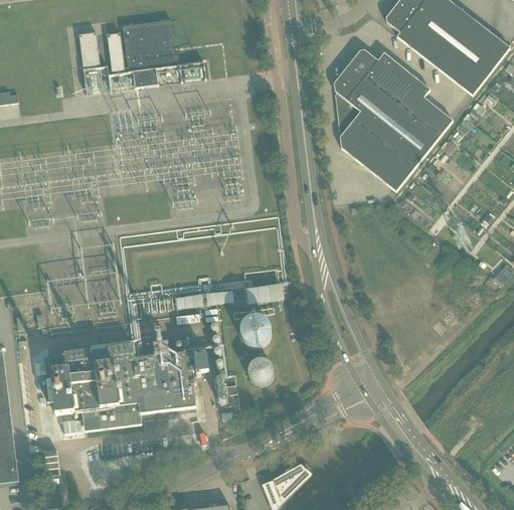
[(509,45),(450,0),(396,0),(385,16),(385,20),(398,30),(395,34),(472,94),(509,45)]
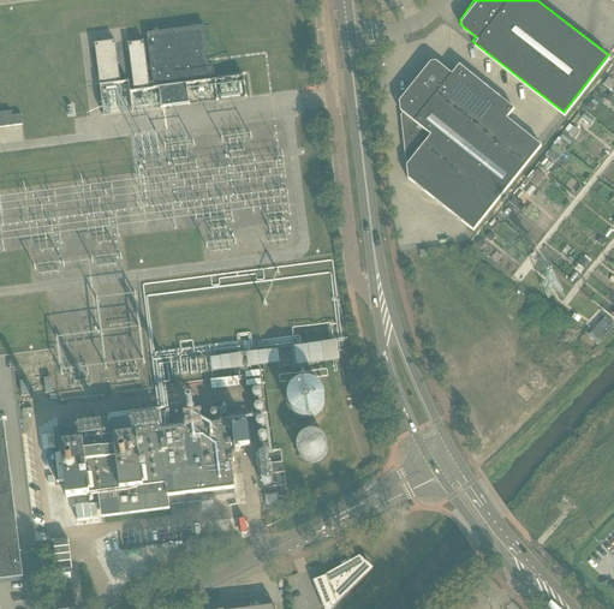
[(246,91),(245,91),(243,72),(210,76),(209,72),(213,71),(212,60),(208,60),(203,22),(145,29),(151,78),(148,78),(143,36),(142,36),(142,37),(127,39),(126,39),(133,87),(129,87),(131,106),(246,91)]
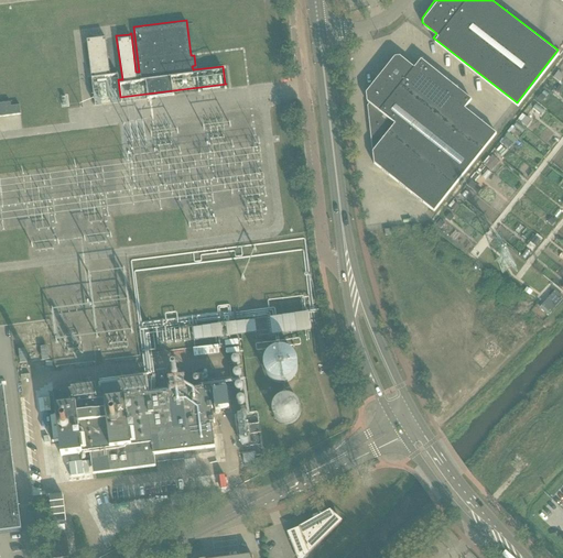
[(120,97),(118,79),(117,70),(109,72),(105,33),(86,35),(94,100),(120,97)]
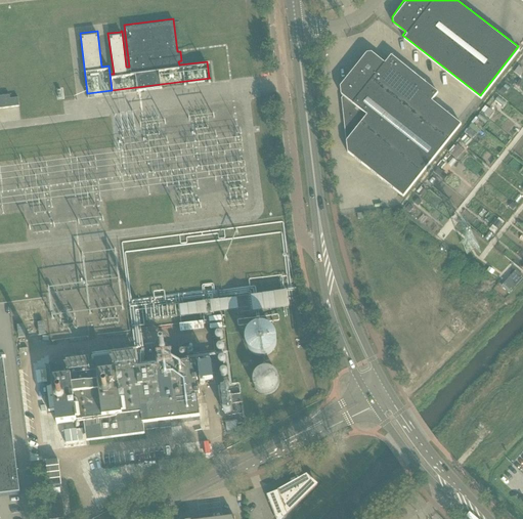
[(437,89),(398,58),(390,51),(384,59),(371,49),(365,49),(361,54),(339,83),(340,91),(342,92),(340,94),(345,134),(346,135),(345,137),(346,148),(402,193),(460,121),(431,97),(437,89)]
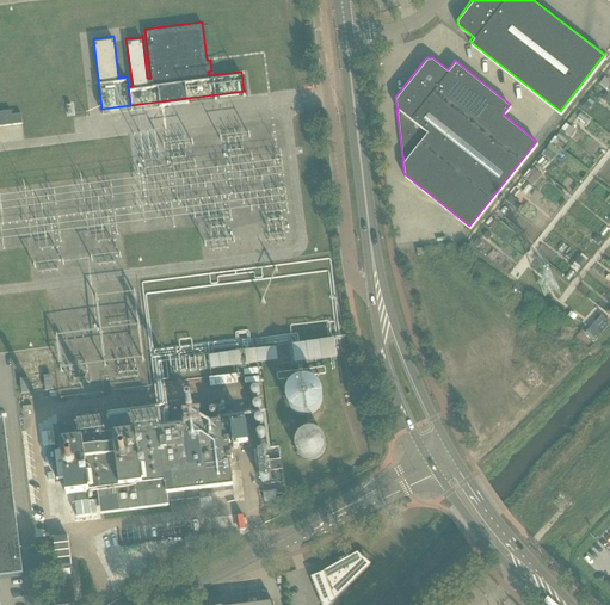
[(599,74),(607,80),(609,75),(609,69),(607,66),(599,74)]
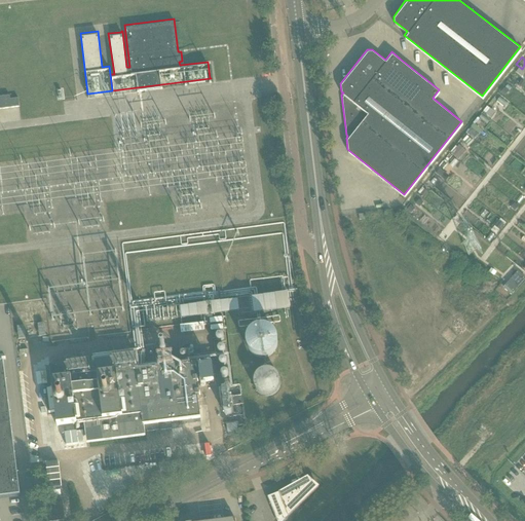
[(8,91),(0,92),(2,105),(10,104),(9,95),(8,91)]
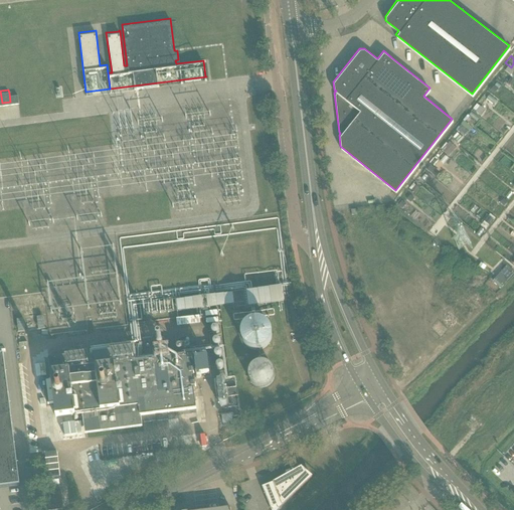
[(17,92),(9,93),(10,102),(18,101),(17,92)]
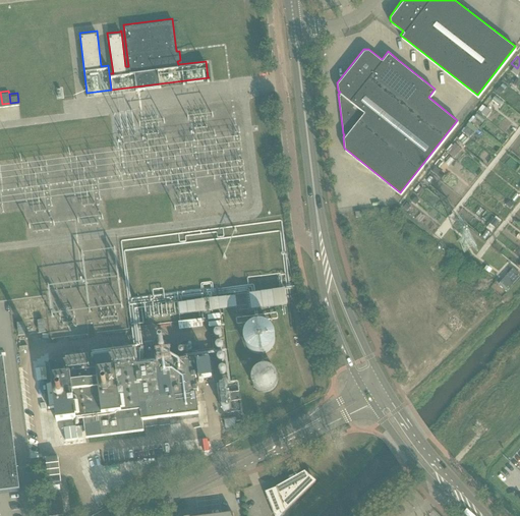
[(501,280),(499,282),(505,287),(519,271),(512,265),(500,279),(501,280)]
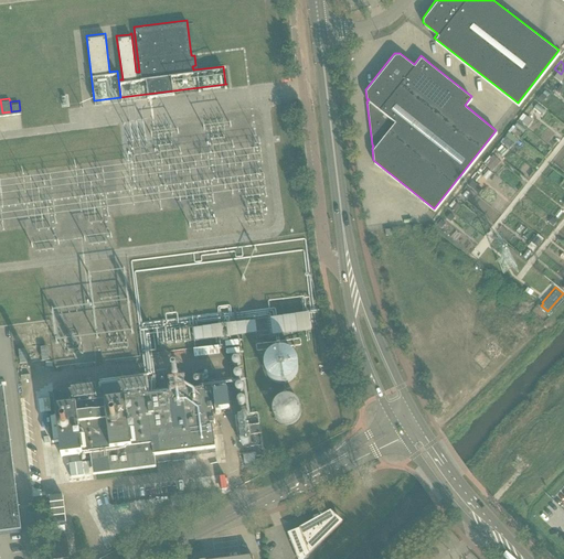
[(18,345),(19,358),(27,357),(25,344),(18,345)]
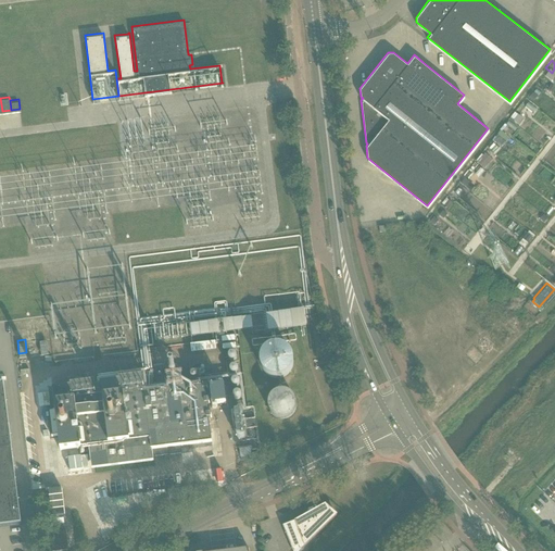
[(288,343),(277,341),(266,347),(262,358),(265,368),(275,375),(286,374),(294,365),(295,353),(288,343)]
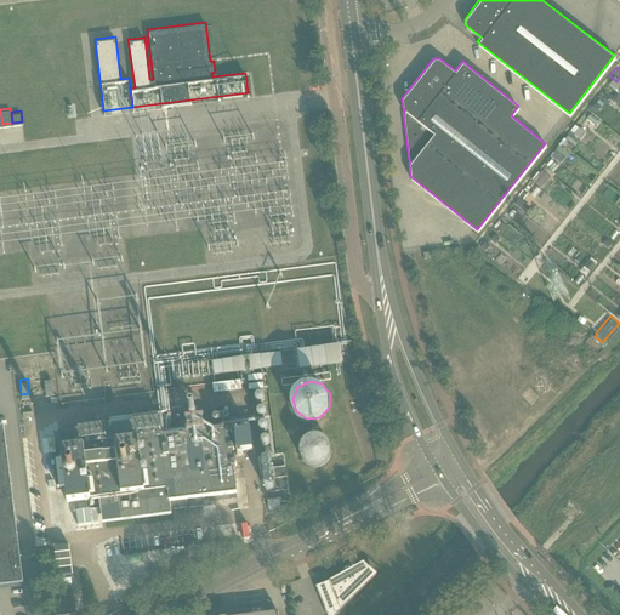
[(233,474),(233,466),(227,422),(160,431),(158,413),(144,414),(131,416),(131,419),(112,421),(112,423),(104,423),(103,417),(91,419),(79,420),(79,426),(57,428),(61,454),(53,455),(57,483),(64,482),(66,497),(94,494),(98,494),(102,518),(170,510),(170,506),(202,501),(202,493),(235,489),(233,474)]
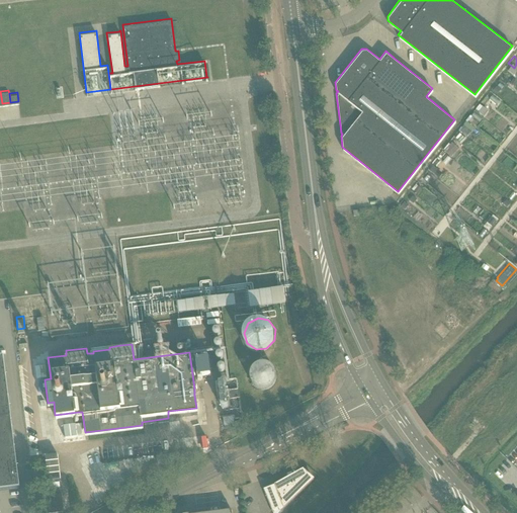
[(0,484),(18,482),(1,351),(0,351),(0,484)]
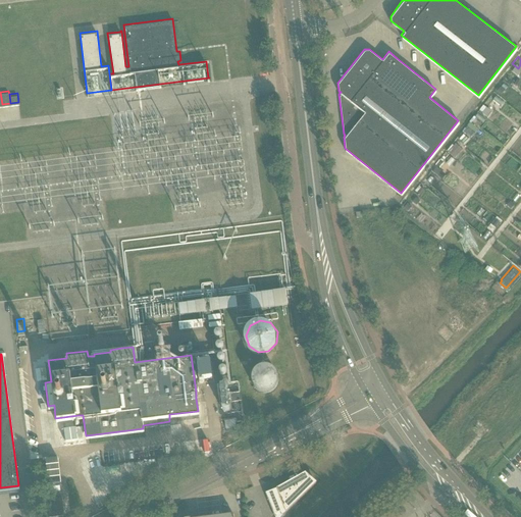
[(256,363),(257,388),(279,386),(278,362),(256,363)]
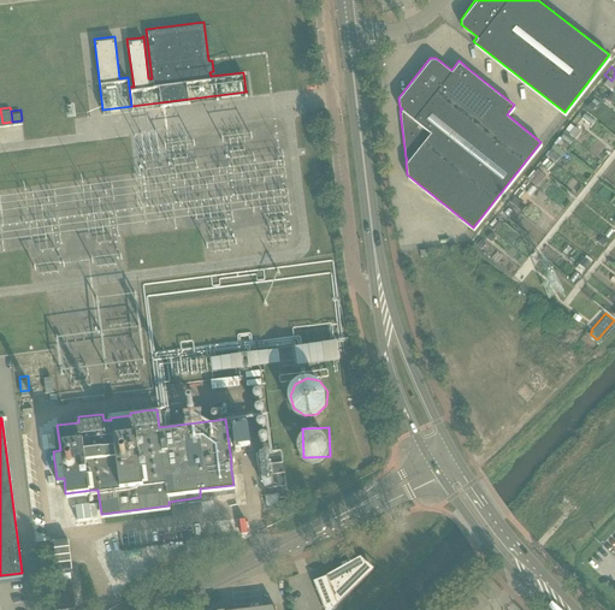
[(325,572),(313,576),(326,609),(327,609),(336,600),(371,567),(358,554),(325,572)]
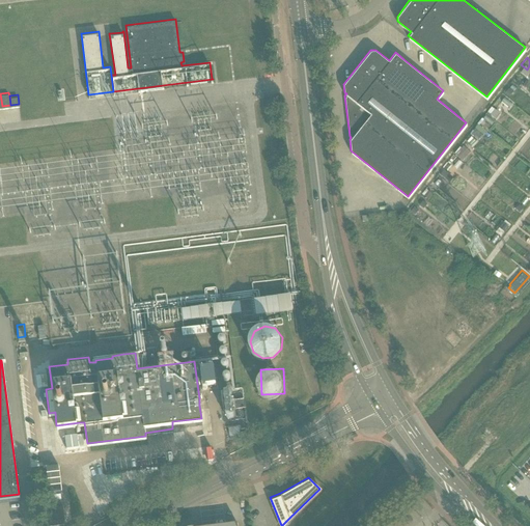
[(62,503),(47,504),(49,523),(64,521),(62,503)]
